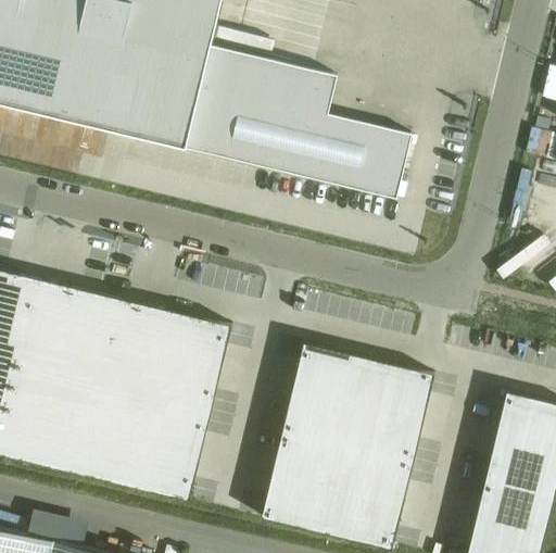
[(0,0),(0,104),(399,200),(415,136),(330,115),(339,76),(211,46),(214,34),(219,10),(222,0),(0,0)]
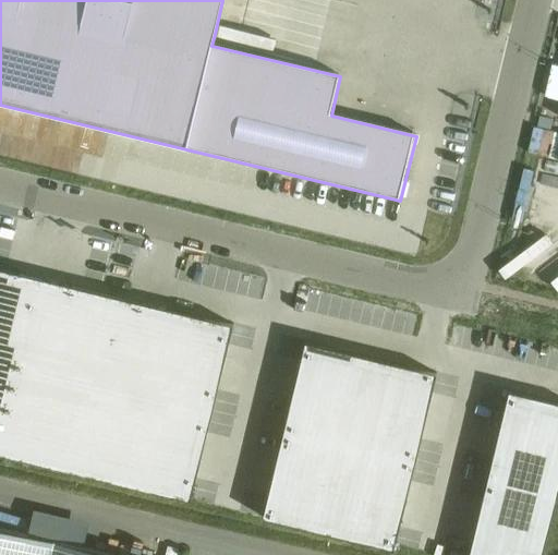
[(0,272),(0,460),(192,507),(234,328),(0,272)]
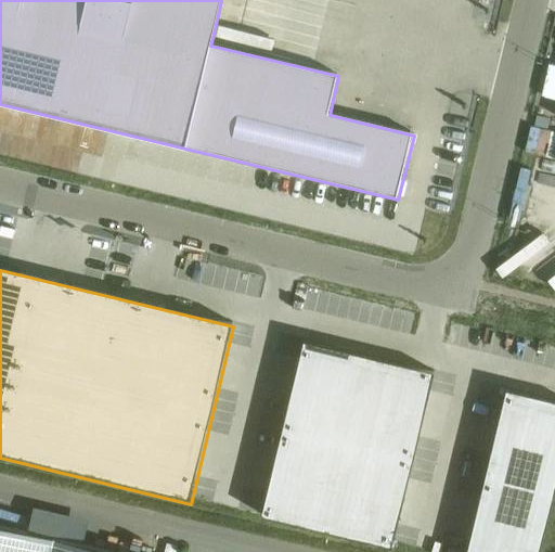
[(302,341),(261,517),(394,548),(435,372),(302,341)]
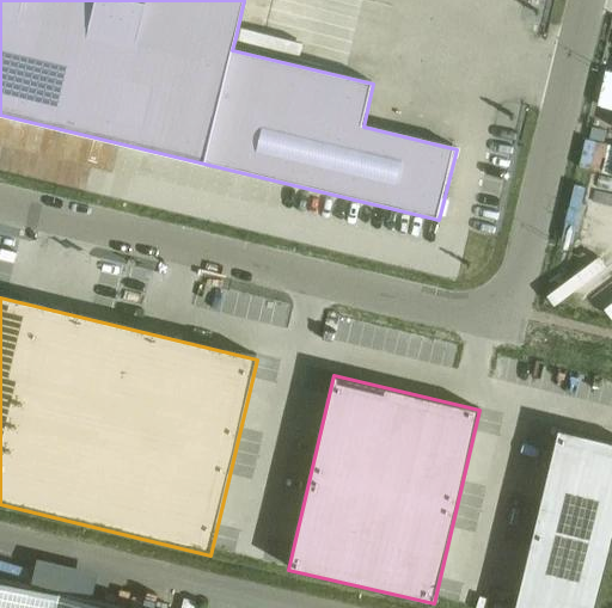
[(611,441),(557,428),(514,607),(597,607),(611,541),(611,441)]
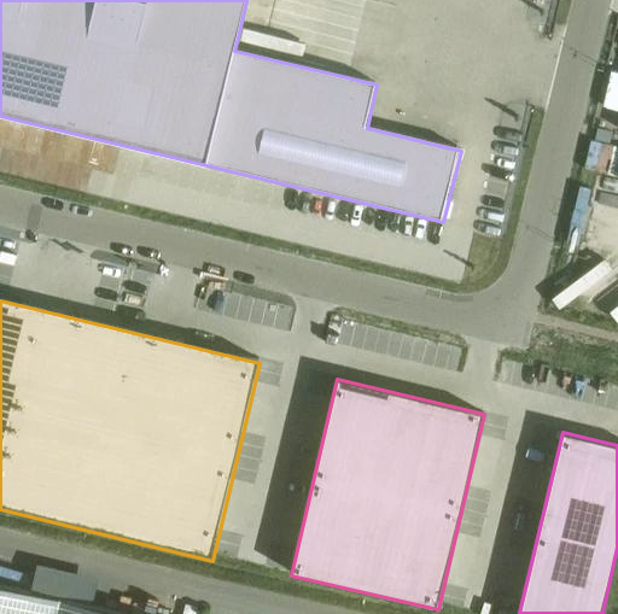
[(111,613),(93,609),(99,580),(76,576),(39,566),(31,594),(0,586),(0,613),(111,613)]
